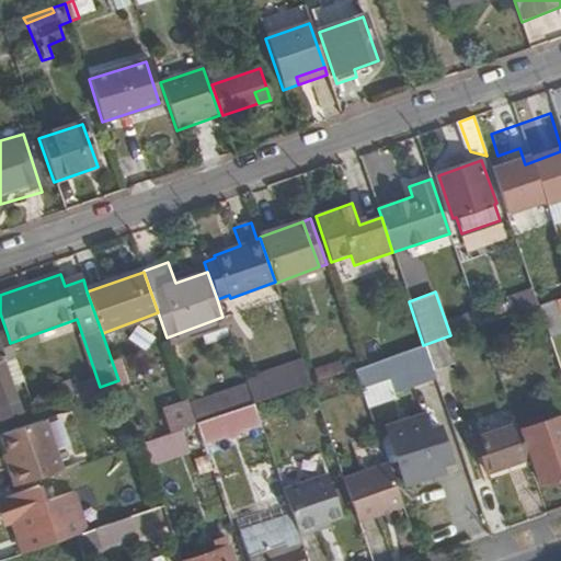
[(481,324),(538,306),(533,292),(476,311),(477,313),(481,324)]
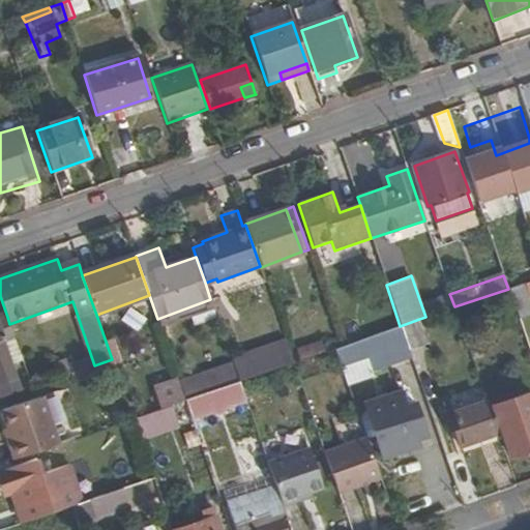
[(529,317),(529,305),(523,285),(508,289),(519,321),(529,317)]
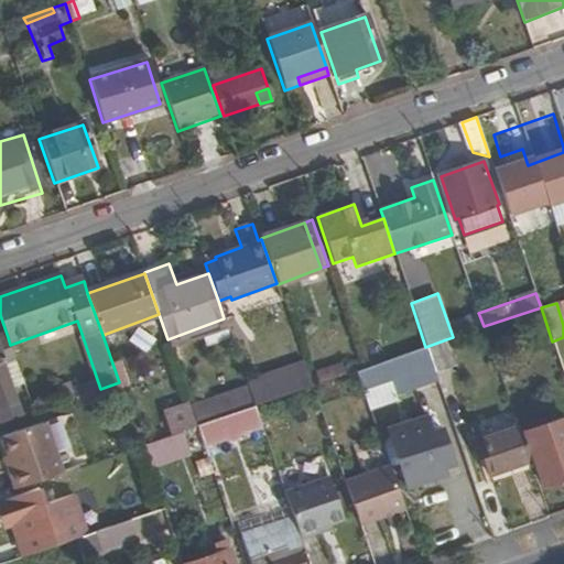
[(227,327),(224,318),(167,339),(171,348),(227,327)]
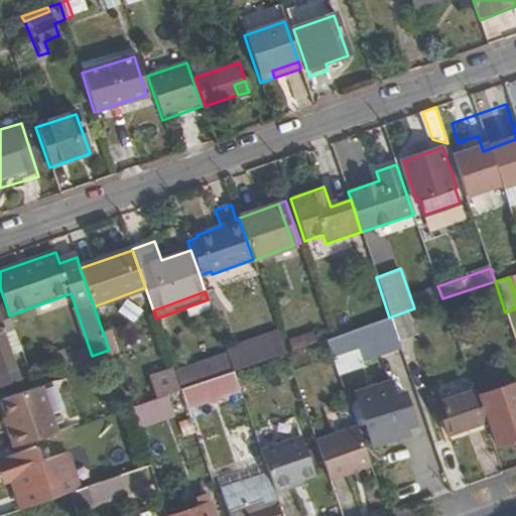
[(0,387),(18,381),(2,334),(14,329),(9,315),(7,308),(0,310),(0,387)]
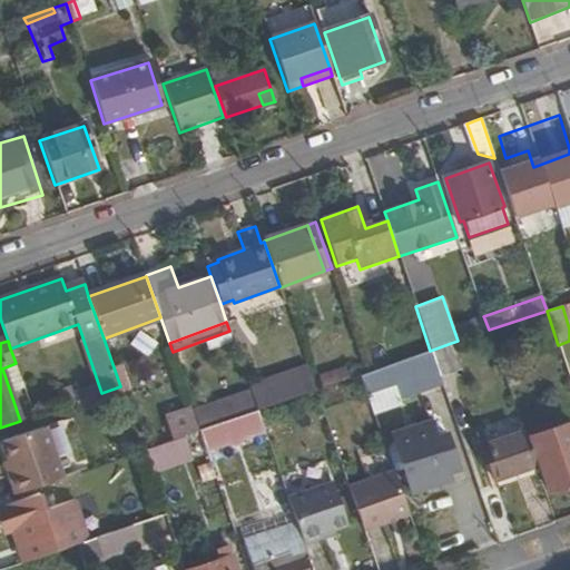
[(461,371),(451,343),(430,351),(440,379),(461,371)]
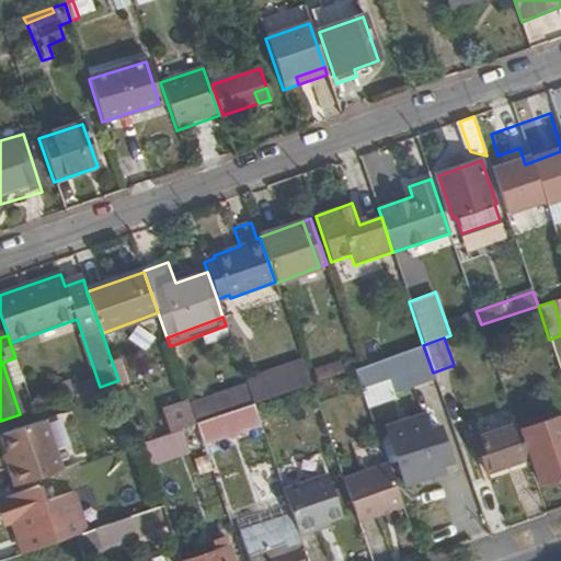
[(423,345),(354,369),(361,387),(388,377),(393,391),(434,377),(433,373),(423,345)]
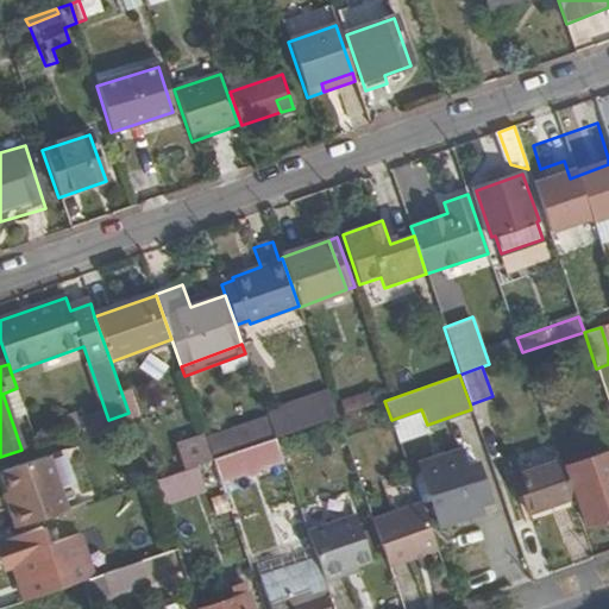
[(334,406),(328,390),(265,413),(268,418),(275,439),(324,422),(320,410),(334,406)]
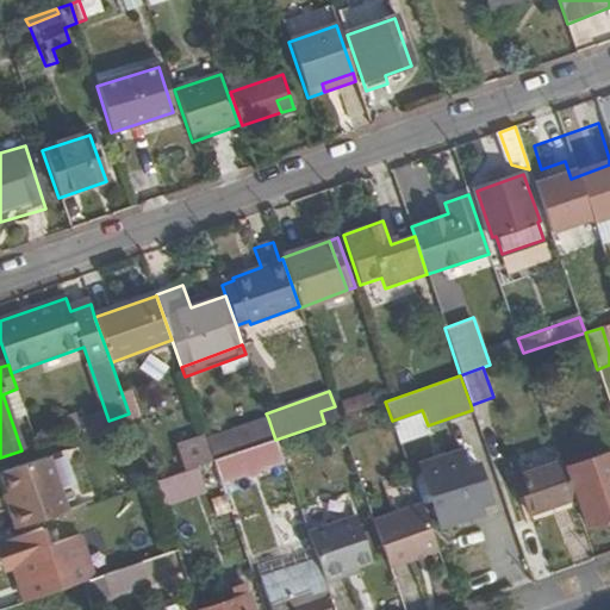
[(340,403),(344,416),(374,405),(369,392),(340,403)]
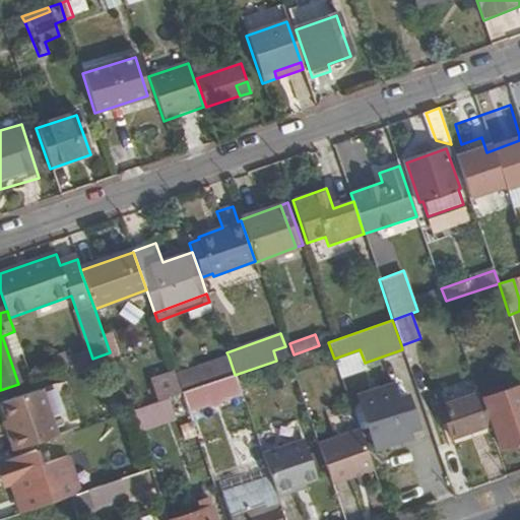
[(288,356),(285,346),(273,350),(276,361),(287,356),(288,356)]
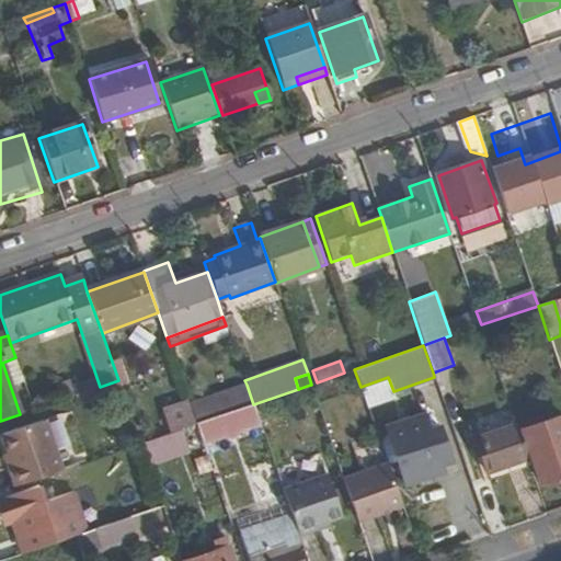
[(388,377),(361,387),(367,407),(396,397),(393,391),(388,377)]
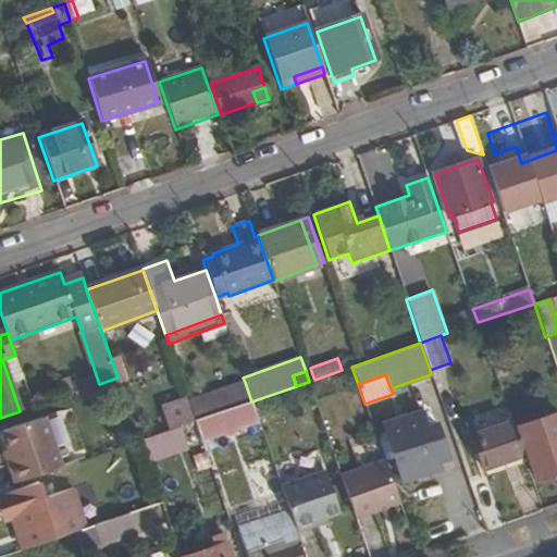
[(90,378),(75,378),(75,398),(91,398),(90,378)]
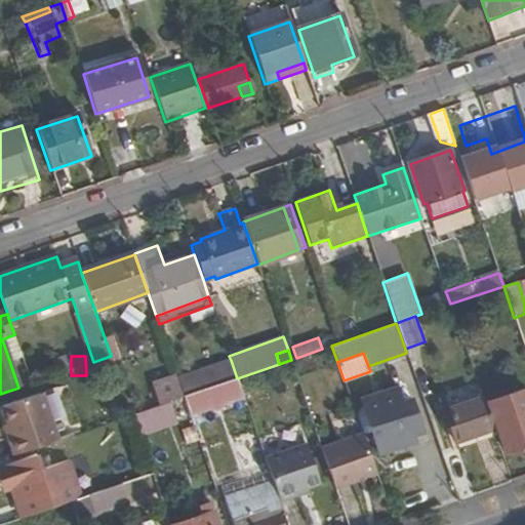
[(237,378),(231,360),(177,378),(185,397),(237,378)]
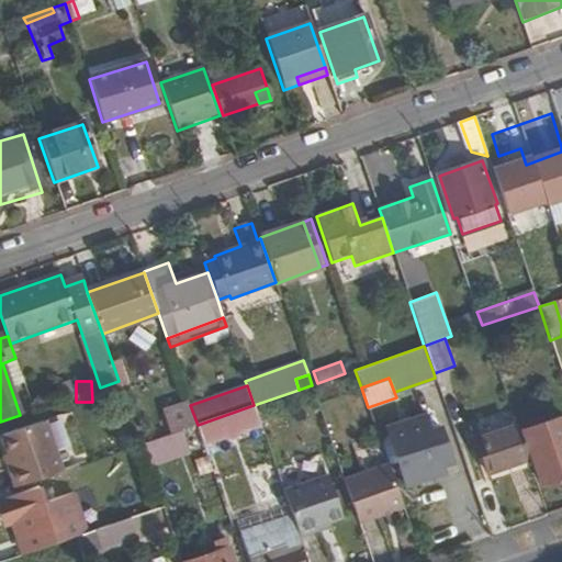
[(561,476),(561,417),(523,431),(540,484),(561,476)]
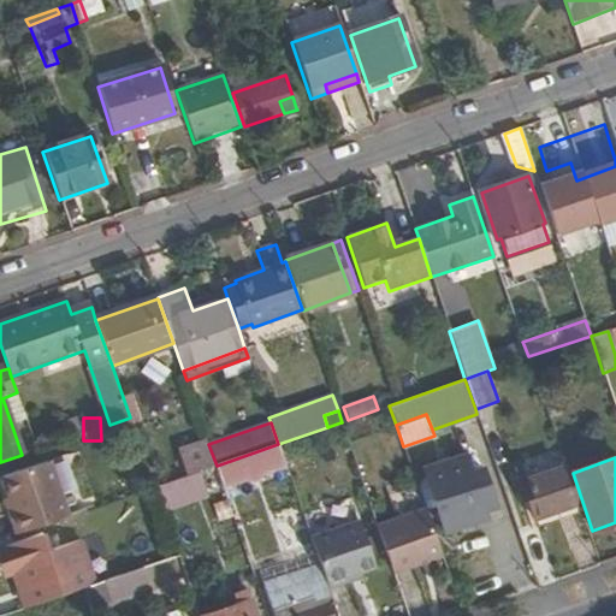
[(13,535),(71,516),(51,458),(1,475),(9,496),(13,510),(6,513),(13,535)]
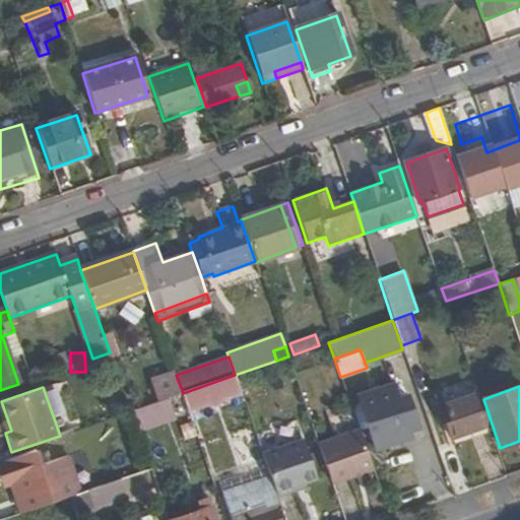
[(358,398),(363,412),(376,450),(407,439),(405,431),(415,427),(404,397),(395,401),(390,387),(358,398)]
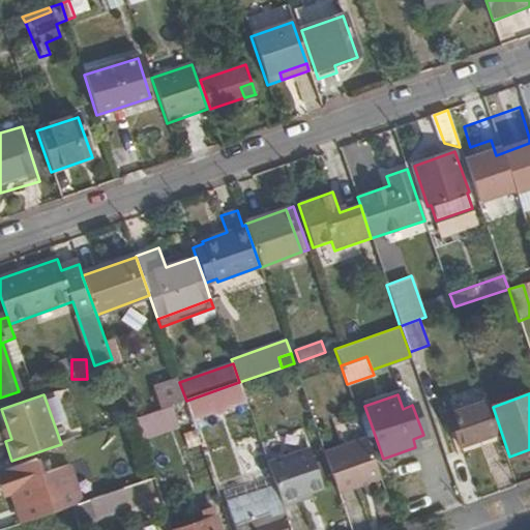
[(498,433),(488,401),(448,415),(460,447),(498,433)]
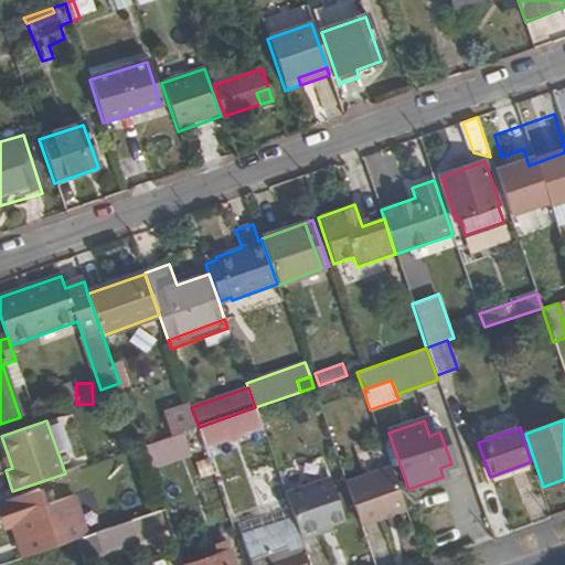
[(12,468),(8,455),(1,457),(6,470),(12,468)]
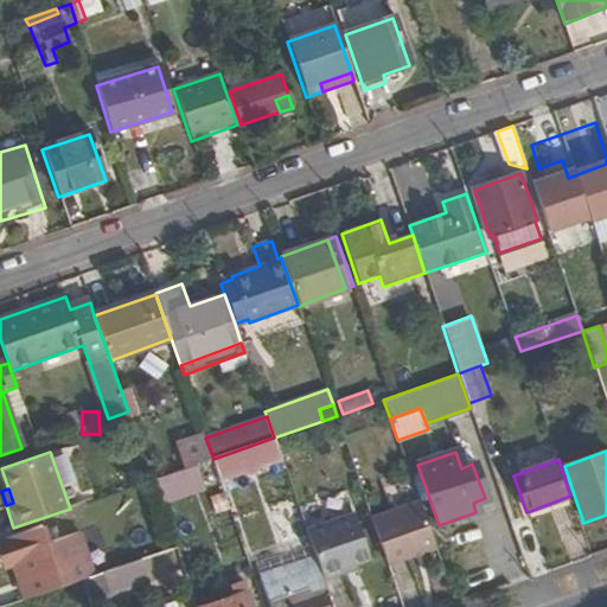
[(388,564),(435,549),(419,502),(372,518),(388,564)]
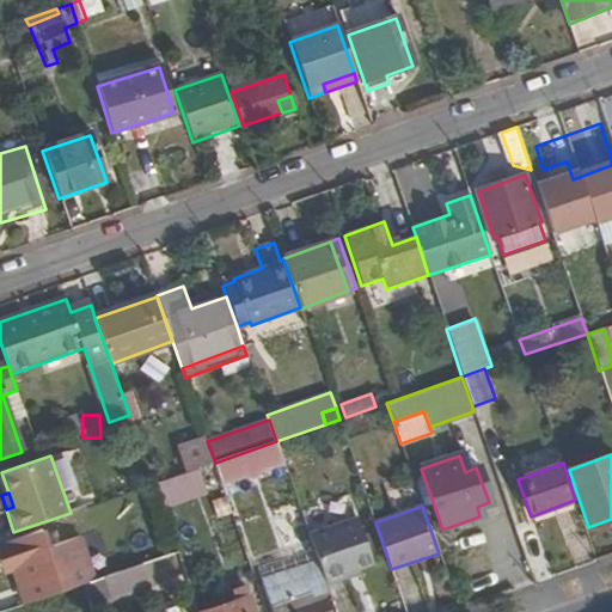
[(356,518),(308,534),(316,555),(319,565),(326,585),(348,577),(346,573),(372,563),(356,518)]
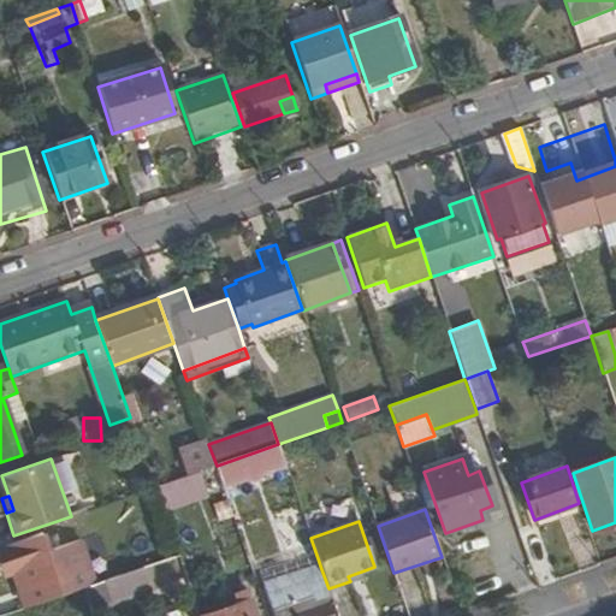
[(86,588),(98,584),(92,567),(76,572),(66,546),(48,554),(42,534),(0,548),(0,567),(1,569),(12,566),(27,609),(86,588)]
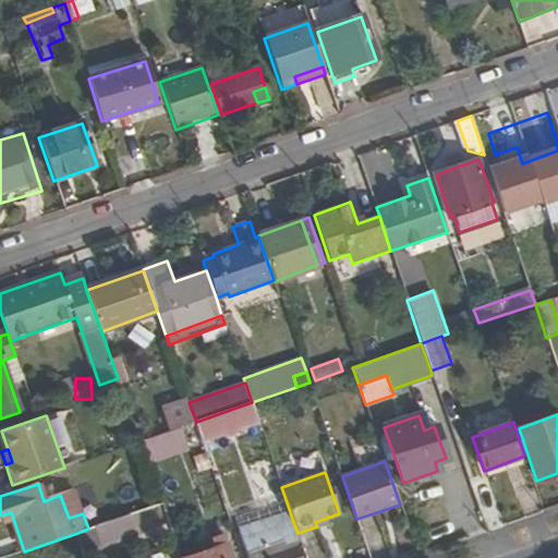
[(291,516),(288,506),(237,524),(240,533),(291,516)]
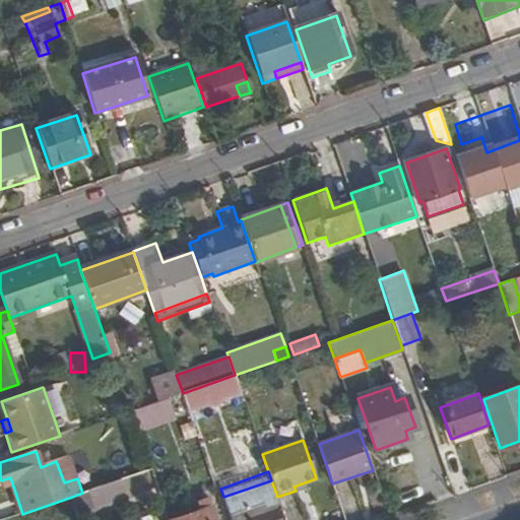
[(215,490),(212,480),(204,483),(207,493),(215,490)]
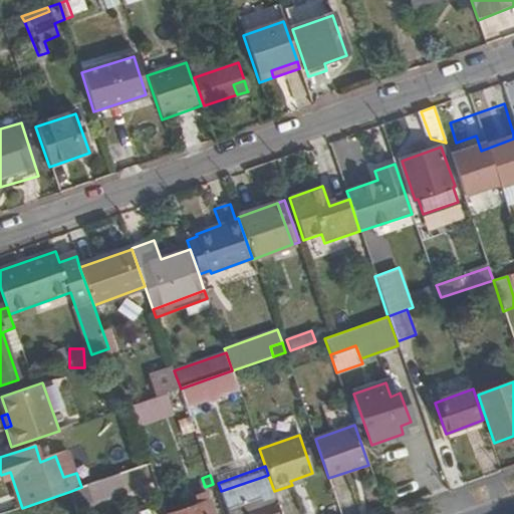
[(278,503),(274,491),(268,475),(221,491),(228,513),(276,513),(273,505),(278,503)]
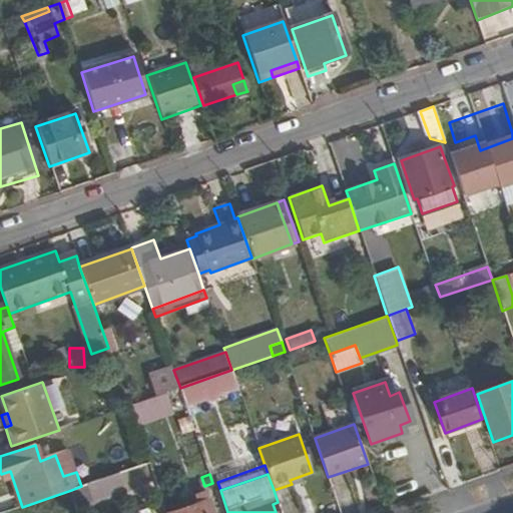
[(110,497),(103,478),(81,486),(71,490),(77,509),(110,497)]
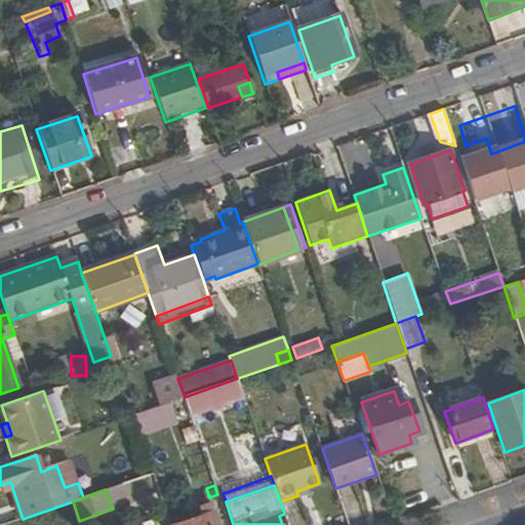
[(217,524),(210,506),(200,509),(203,517),(179,524),(217,524)]
